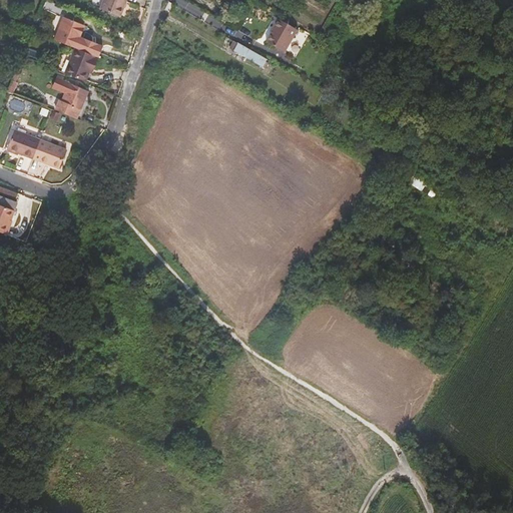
[(103,0),(103,1),(123,9),(126,0),(103,0)]
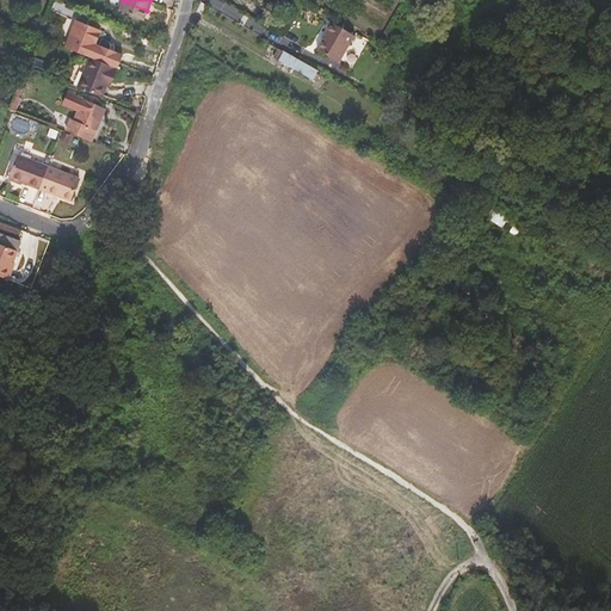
[(143,20),(147,11),(123,1),(119,11),(143,20)]
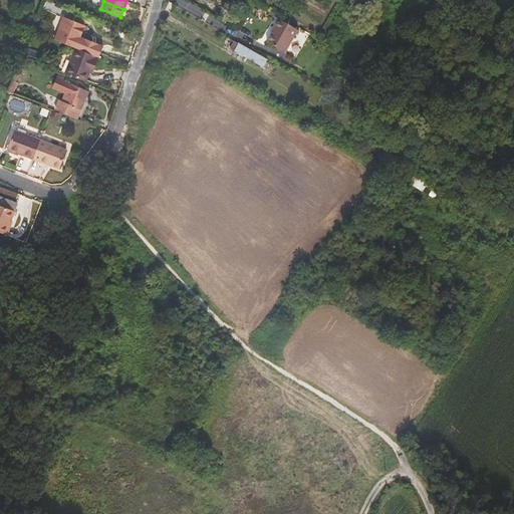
[(85,25),(64,17),(55,40),(76,48),(98,58),(100,54),(102,47),(79,38),(85,25)]
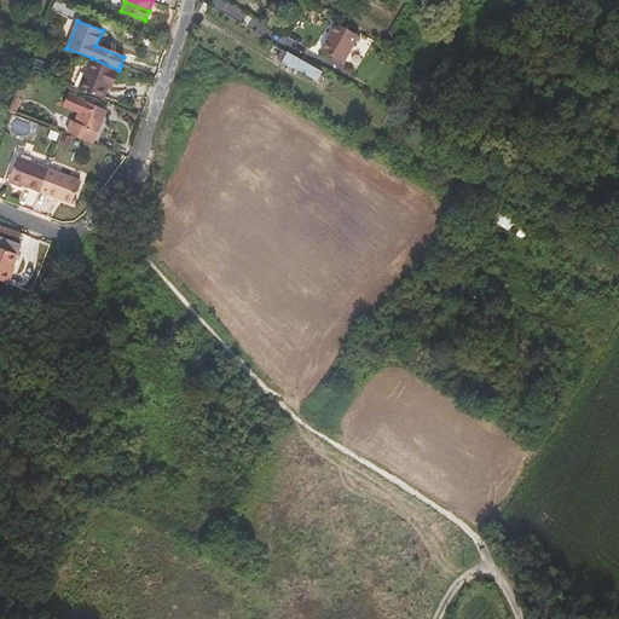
[(359,35),(335,22),(325,38),(328,38),(322,50),(343,63),(359,35)]
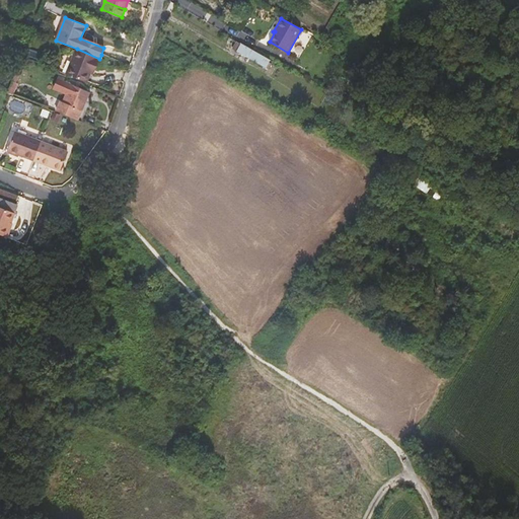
[(266,65),(270,57),(238,42),(235,50),(266,65)]
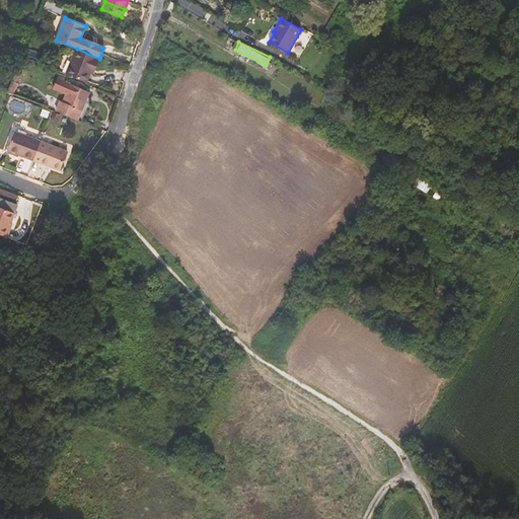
[(40,50),(33,48),(30,55),(36,57),(40,50)]
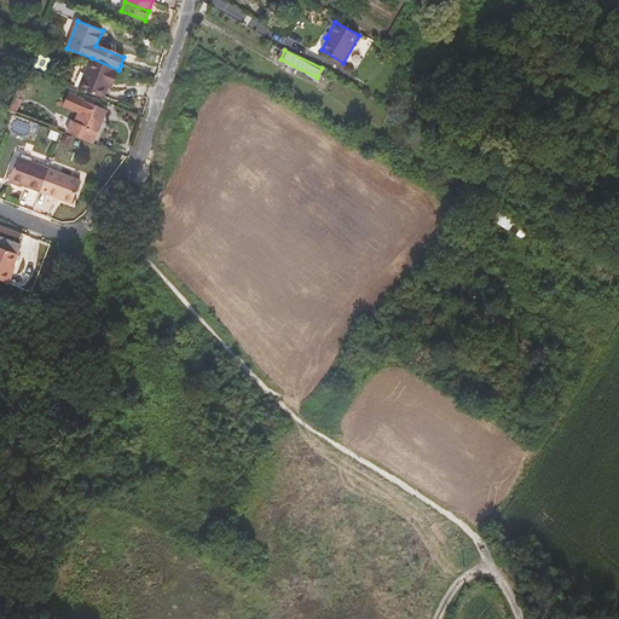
[(119,70),(92,58),(79,88),(104,99),(113,79),(115,80),(120,70),(119,70)]
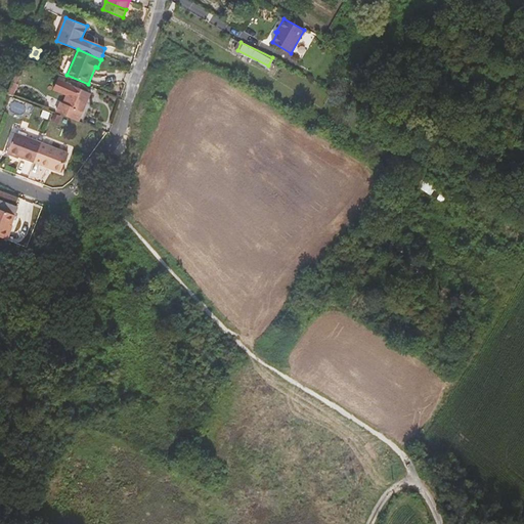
[(26,67),(29,59),(23,56),(22,58),(19,63),(26,67)]
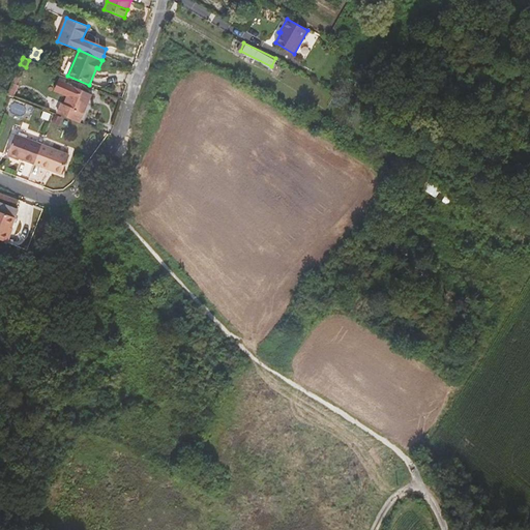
[(58,113),(80,122),(91,94),(72,86),(61,81),(57,91),(68,95),(65,105),(62,102),(58,113)]
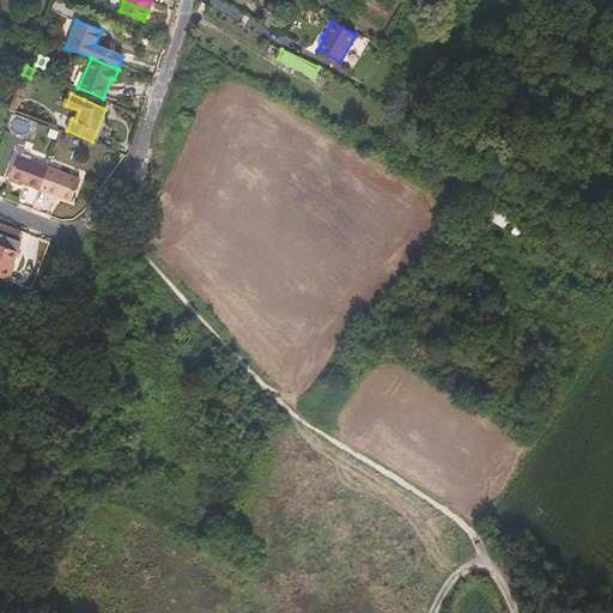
[(14,96),(8,110),(12,111),(16,113),(22,99),(14,96)]
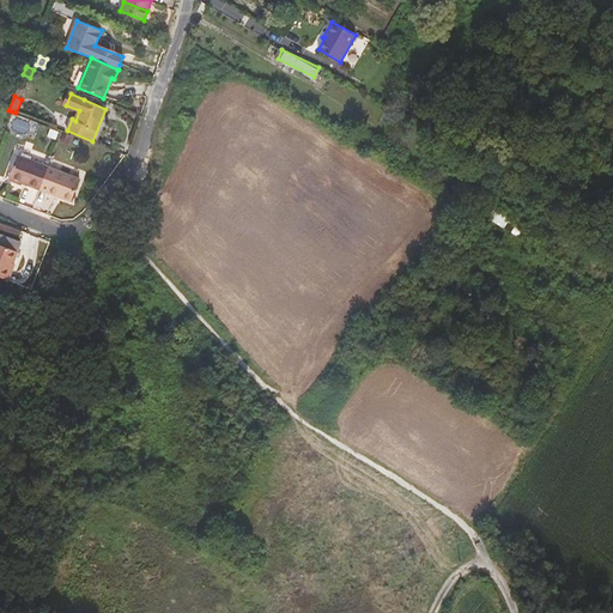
[(19,181),(40,189),(48,167),(18,155),(8,180),(18,182),(19,181)]
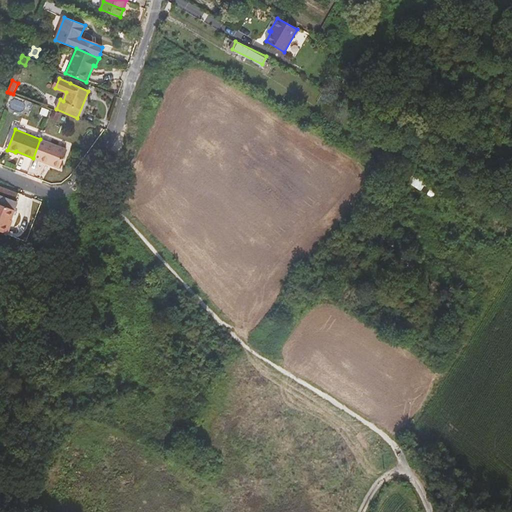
[(40,139),(33,158),(60,168),(67,149),(40,139)]
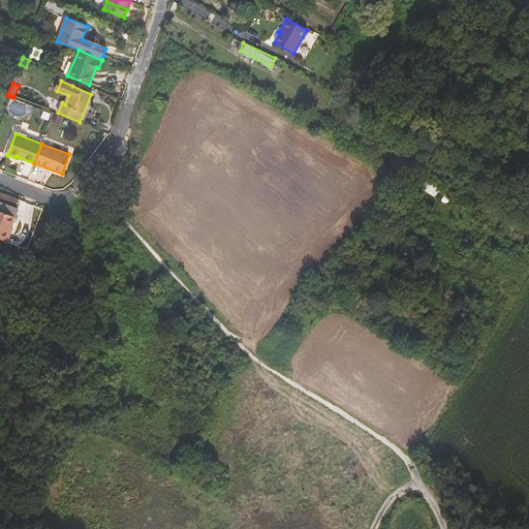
[(426,150),(417,164),(424,168),(432,154),(426,150)]
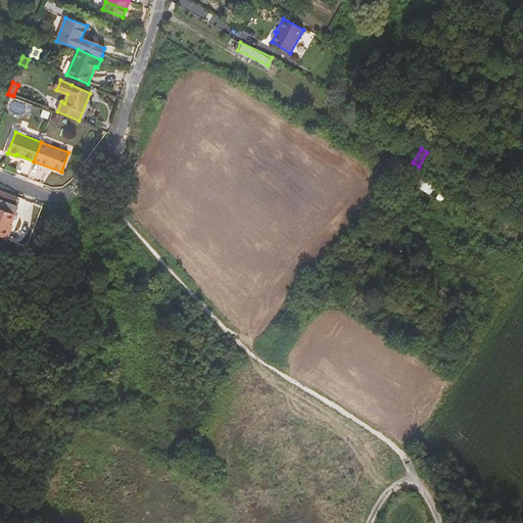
[(444,201),(446,198),(435,191),(437,187),(423,179),(419,187),(443,202),(444,201)]
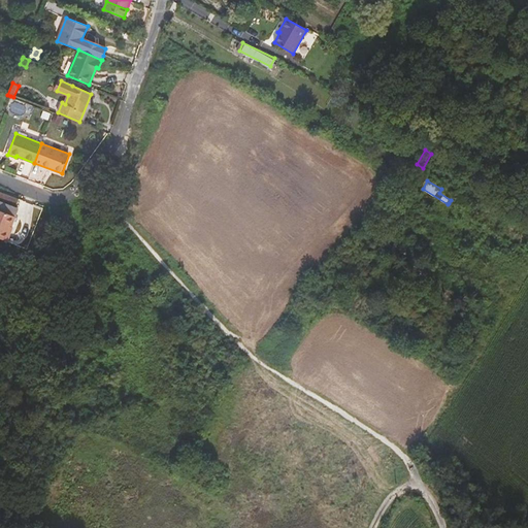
[(449,191),(461,198),(464,193),(452,186),(449,191)]
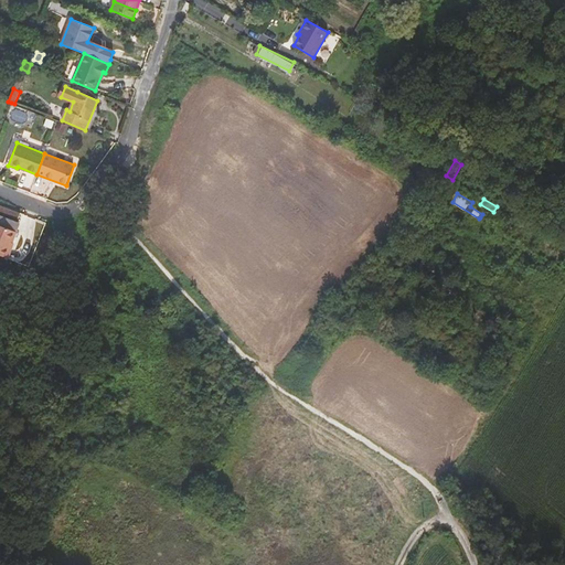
[(484,210),(482,214),(480,217),(488,222),(492,214),(484,210)]
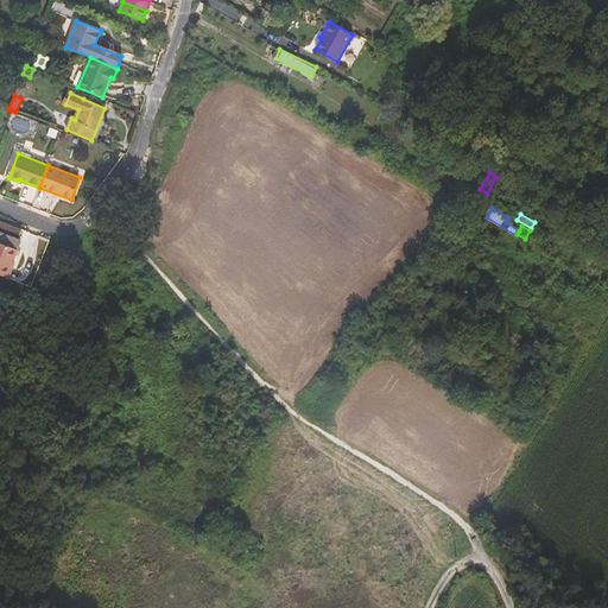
[(0,277),(8,280),(12,271),(11,271),(18,253),(0,245),(0,277)]
